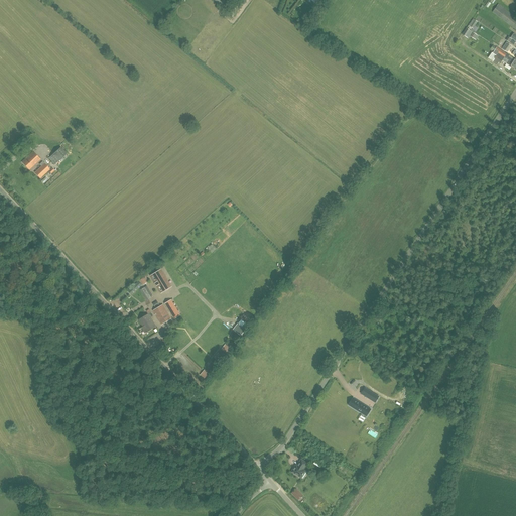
[(224,5),(222,7),(228,12),(230,9),(233,5),(232,4),(228,8),(224,5)]
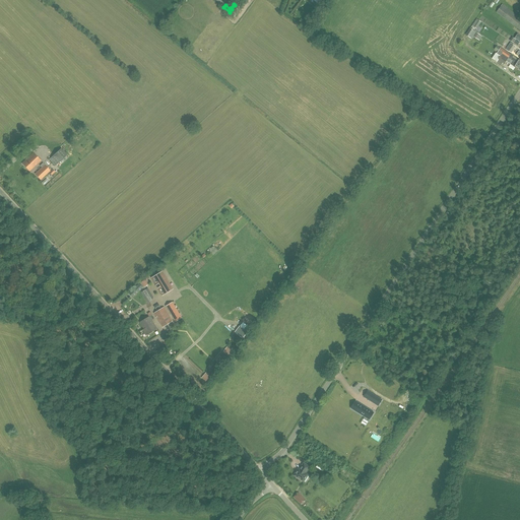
[(519,17),(503,4),(497,12),(519,29),(519,17)]
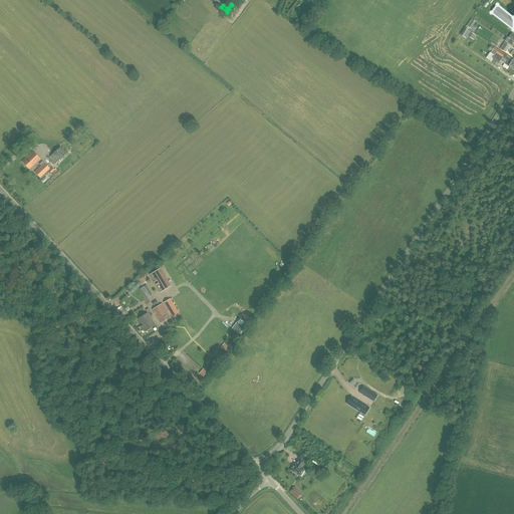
[(470,30),(467,29),(465,28),(461,34),(466,38),(471,31),(470,30)]
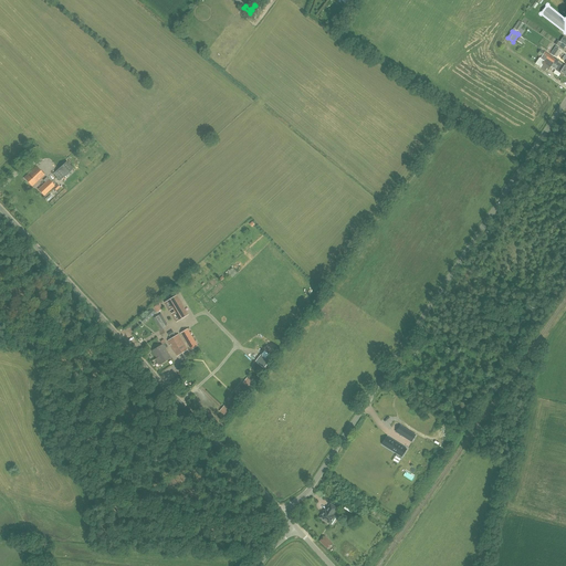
[(545,52),(543,56),(563,70),(565,71),(565,66),(565,65),(558,61),(559,61),(556,59),(545,51),(545,52)]
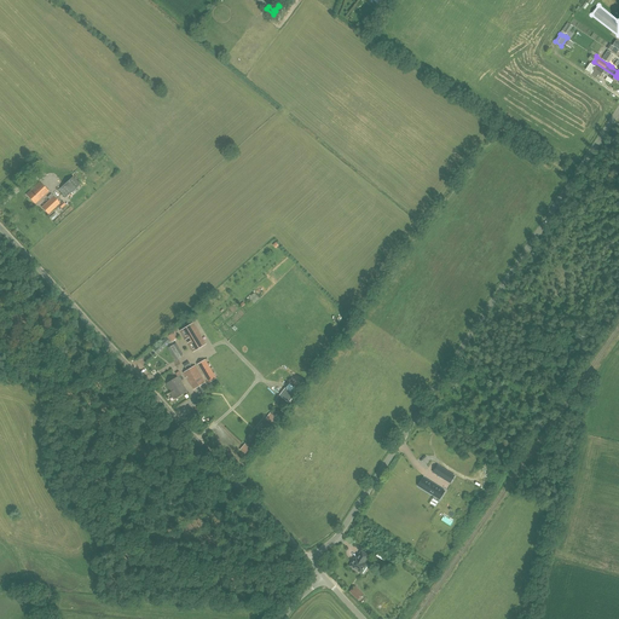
[(590,63),(588,68),(594,71),(591,74),(597,77),(599,75),(600,76),(602,73),(607,76),(606,80),(612,84),(614,80),(618,84),(618,77),(615,76),(593,61),(591,64),(590,63)]
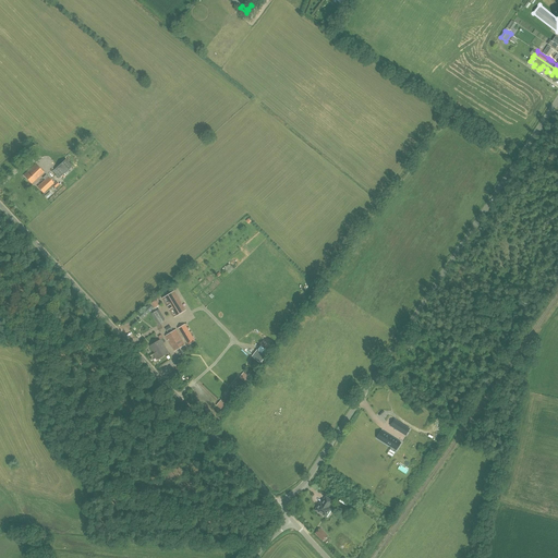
[(53,171),(59,178),(73,166),(67,158),(53,171)]
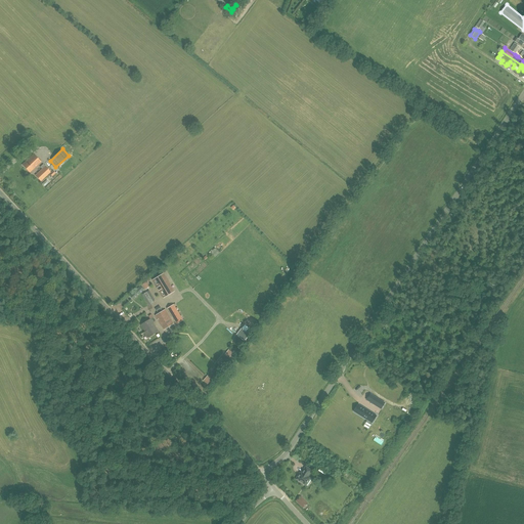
[(41,162),(34,154),(23,165),(30,172),(41,162)]
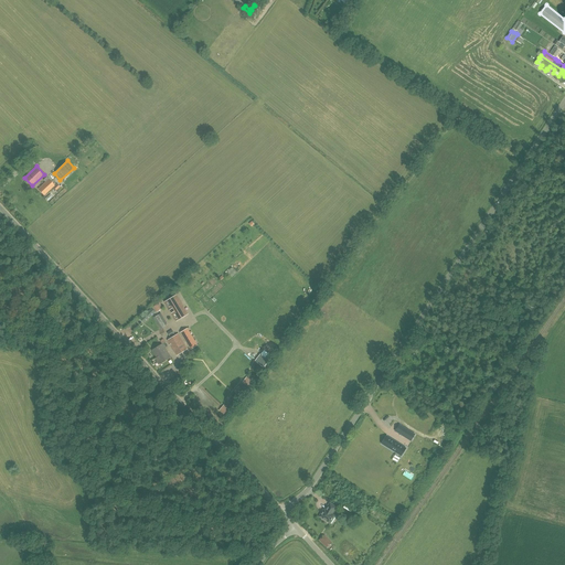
[(39,189),(44,195),(54,185),(48,177),(44,180),(45,182),(39,189)]
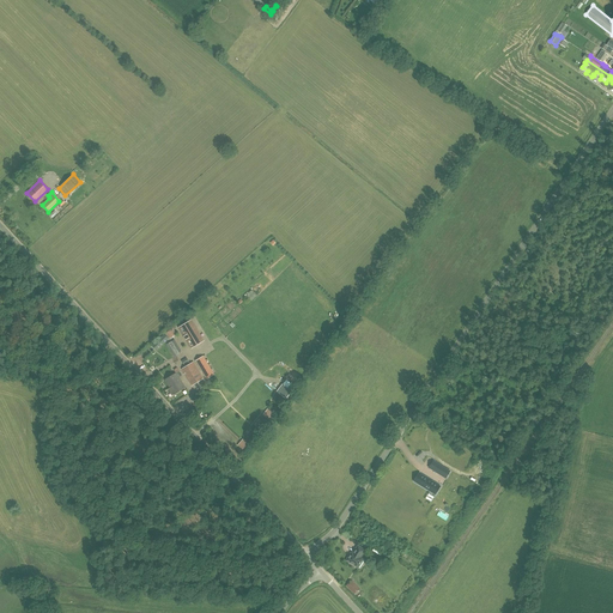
[(253,299),(258,295),(254,290),(248,293),(253,299)]
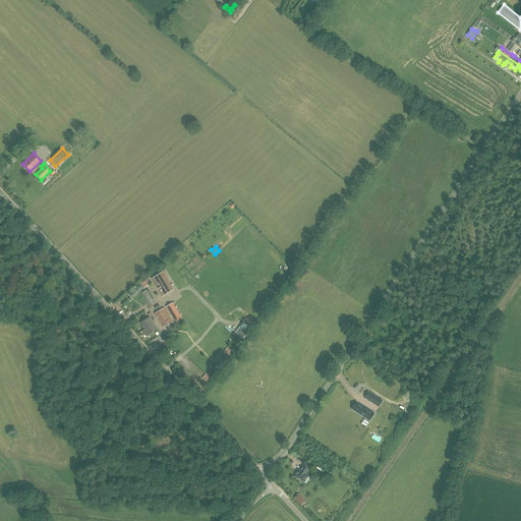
[(163,272),(152,278),(163,296),(173,290),(163,272)]
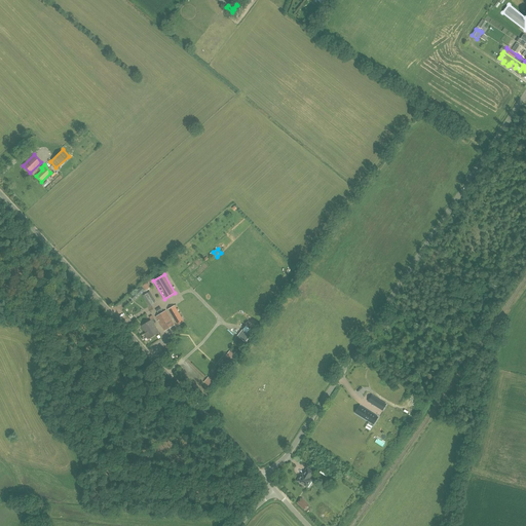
[(146,290),(151,286),(148,282),(143,286),(146,290)]
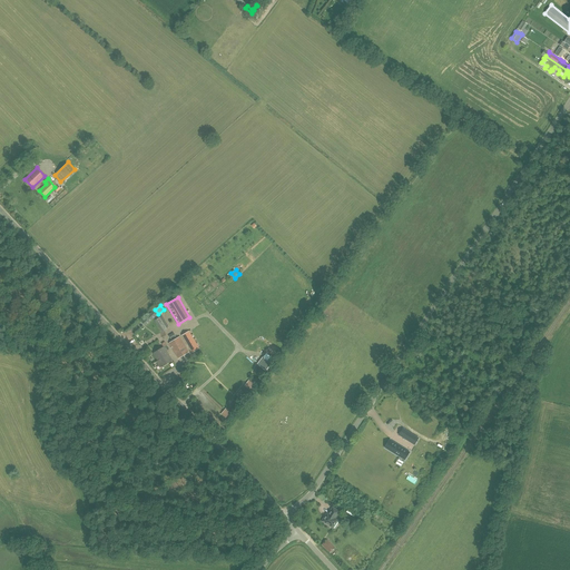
[(157,314),(153,310),(141,321),(145,325),(157,314)]
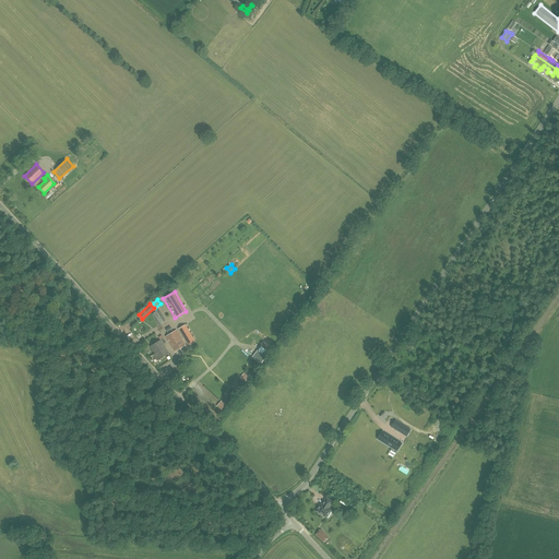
[(164,323),(157,311),(152,314),(156,322),(155,323),(157,326),(164,323)]
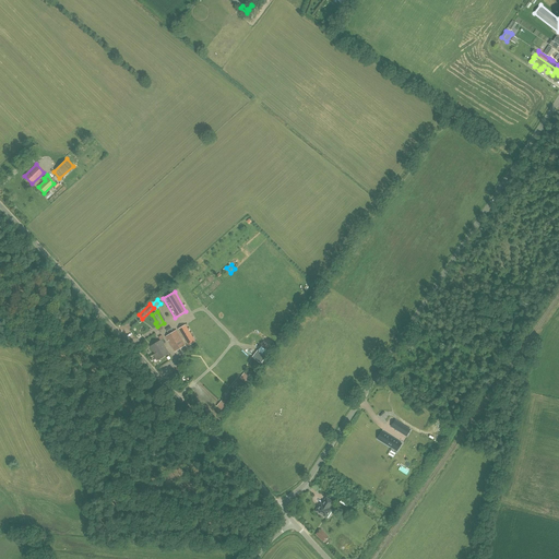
[(200,328),(203,336),(212,332),(209,324),(200,328)]
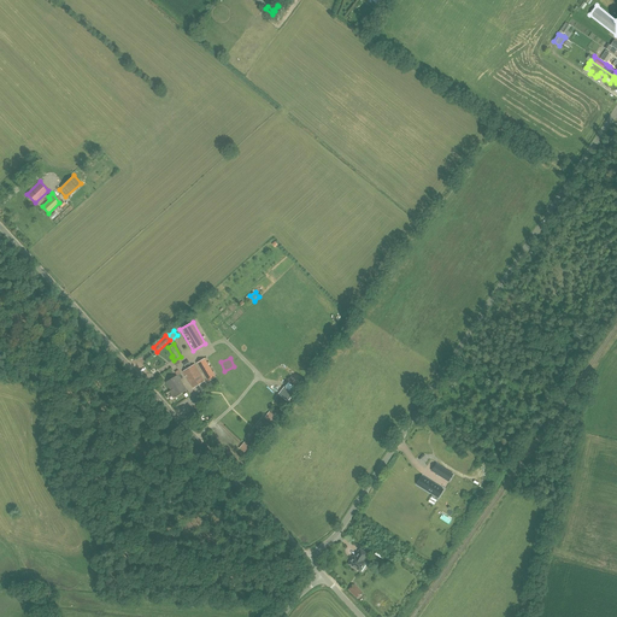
[(215,377),(213,375),(205,359),(198,363),(209,382),(215,377)]
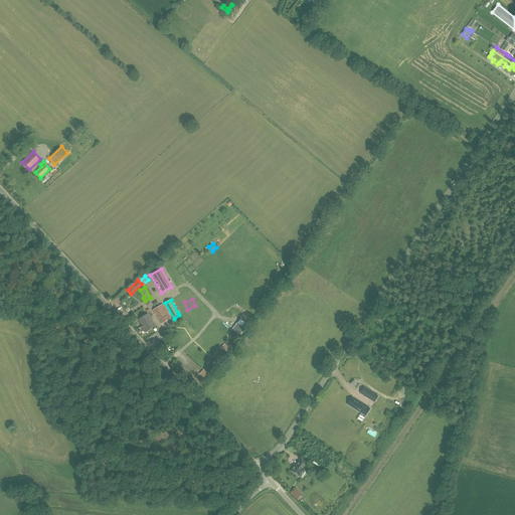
[(162,305),(153,310),(161,324),(171,318),(162,305)]
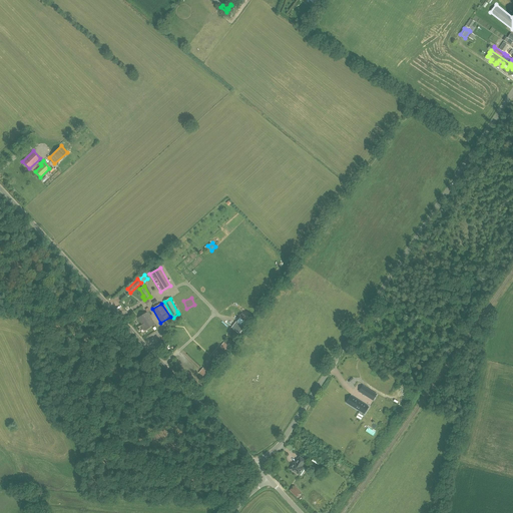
[(150,316),(152,314),(150,311),(138,318),(142,324),(140,325),(144,331),(145,330),(145,331),(155,324),(150,316)]
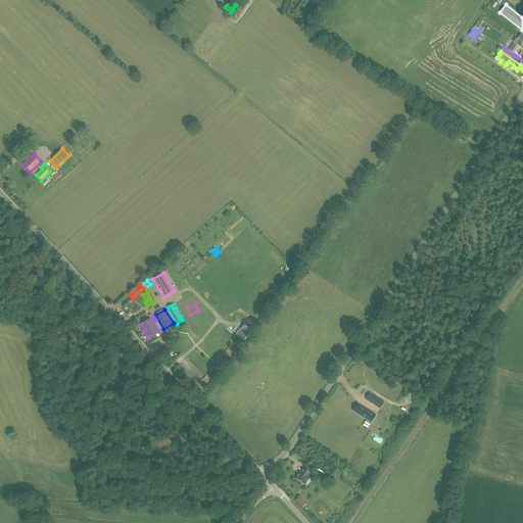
[(236,334),(244,340),(249,334),(241,327),(236,334)]
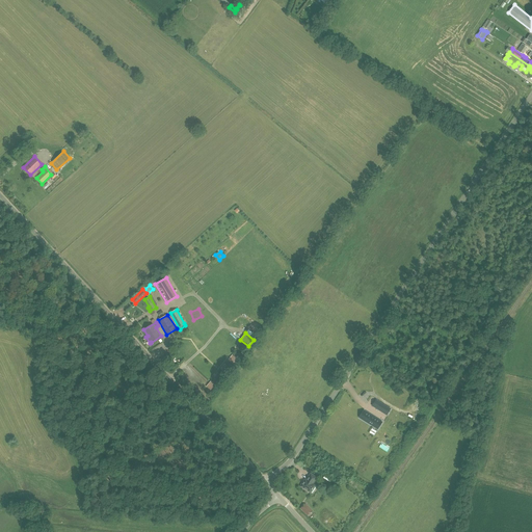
[(233,355),(228,361),(233,365),(237,360),(233,355)]
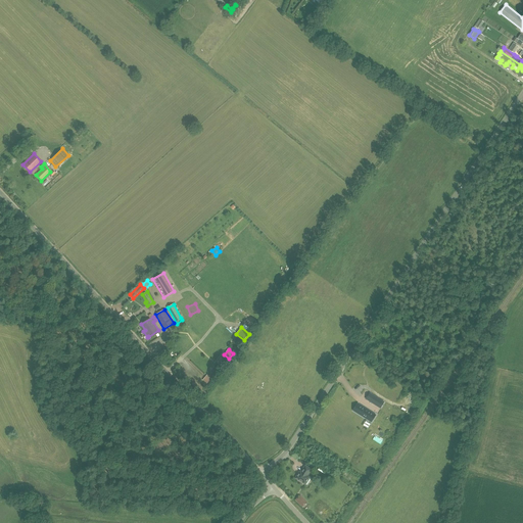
[(222,358),(217,364),(222,368),(227,362),(222,358)]
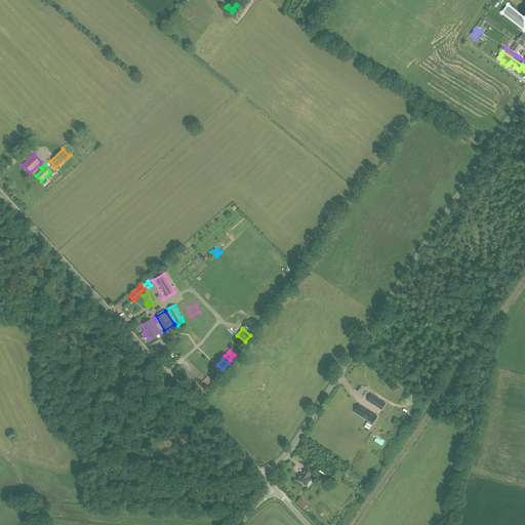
[(215,368),(210,373),(215,377),(220,372),(215,368)]
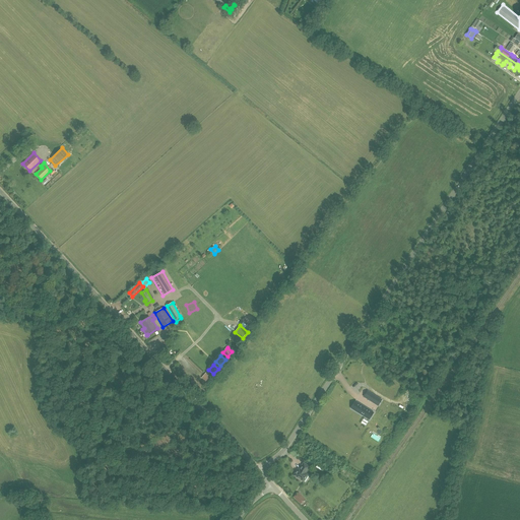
[(206,373),(202,379),(206,383),(211,377),(206,373)]
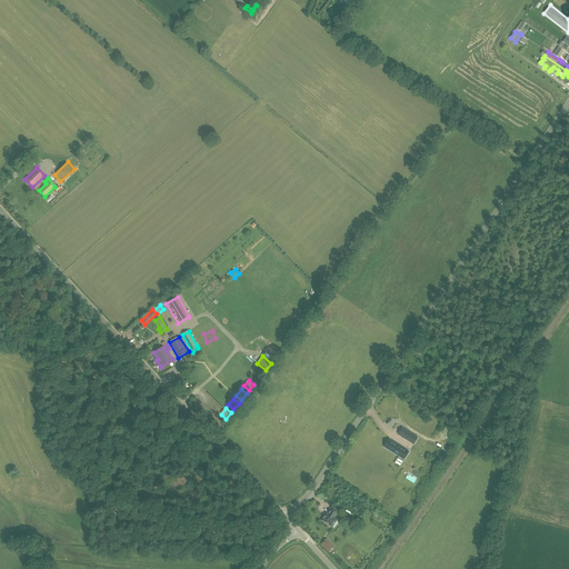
[(403,432),(400,437),(413,445),(417,440),(403,432)]
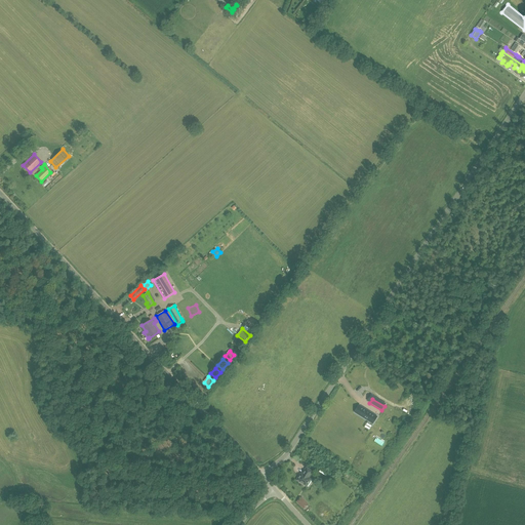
[(363,414),(362,416),(373,423),(377,416),(361,406),(358,411),(363,414)]
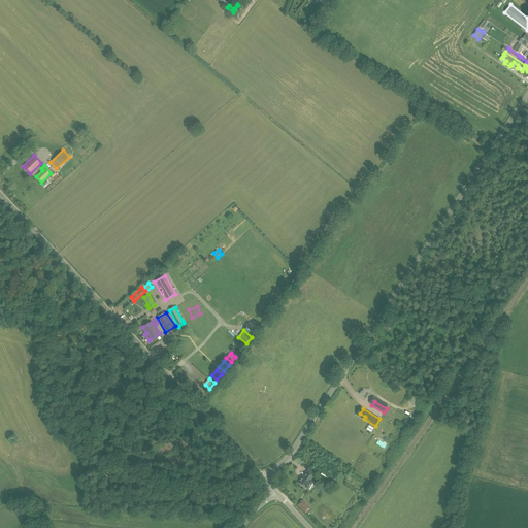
[(305,487),(308,489),(312,482),(310,481),(315,473),(308,470),(303,477),(302,477),(299,483),(302,485),(303,486),(303,487),(304,487),(305,487)]
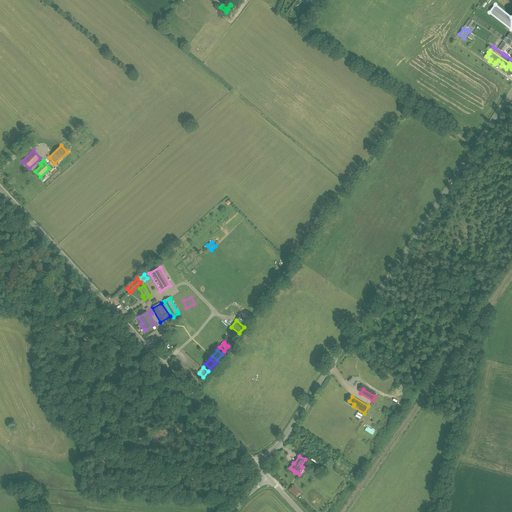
[(300,492),(294,485),(289,489),(296,496),(300,492)]
